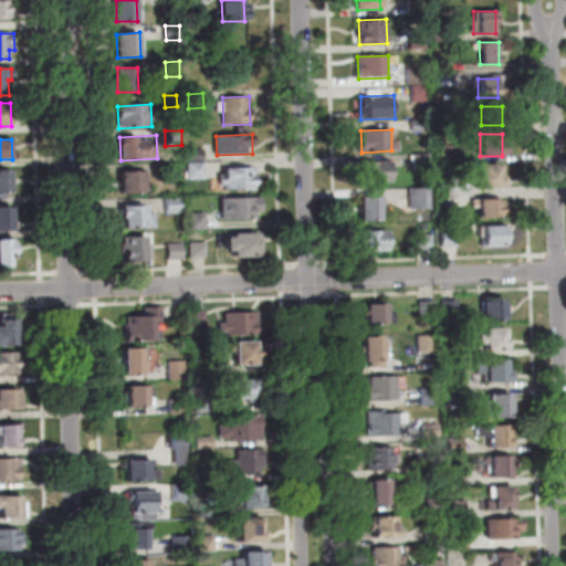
[(205,161),(190,161),(189,150),(203,149),(205,161)]
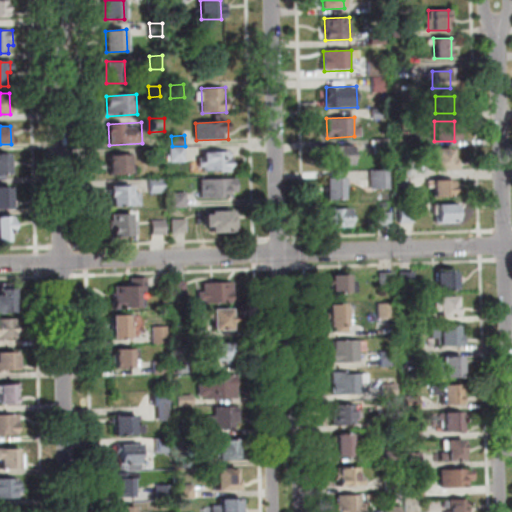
[(163,161),(150,162),(149,146),(162,145),(163,161)]
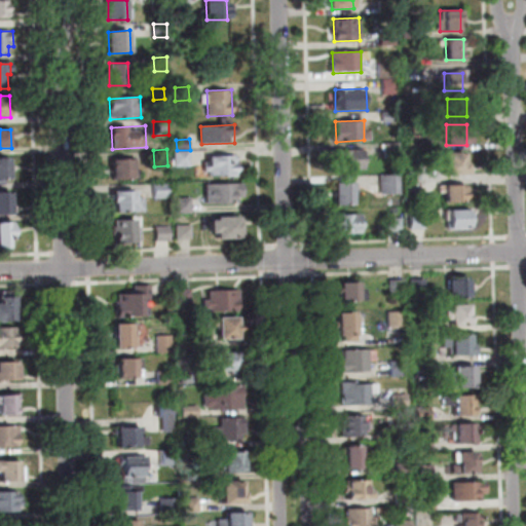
[(334,151),(364,150),(365,170),(335,171),(334,151)]
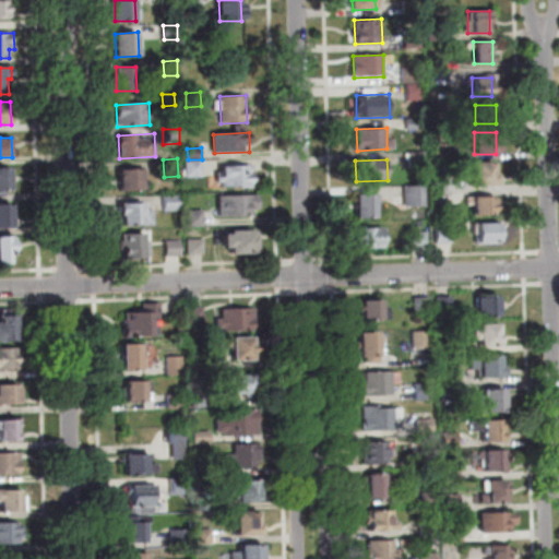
[(202,176),(187,177),(187,162),(202,162),(202,176)]
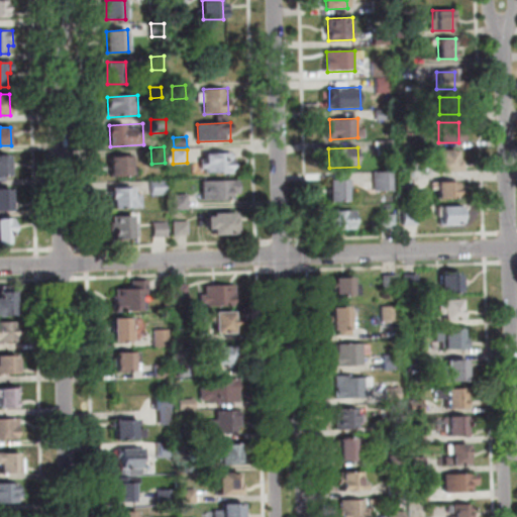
[(436,149),(457,149),(457,172),(436,172),(436,149)]
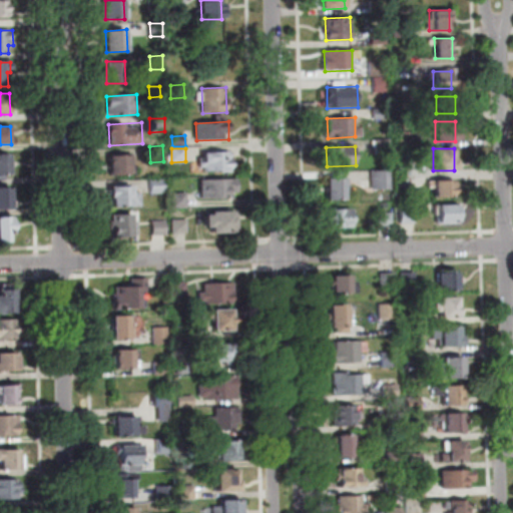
[(204,153),(230,152),(231,170),(204,171),(204,153)]
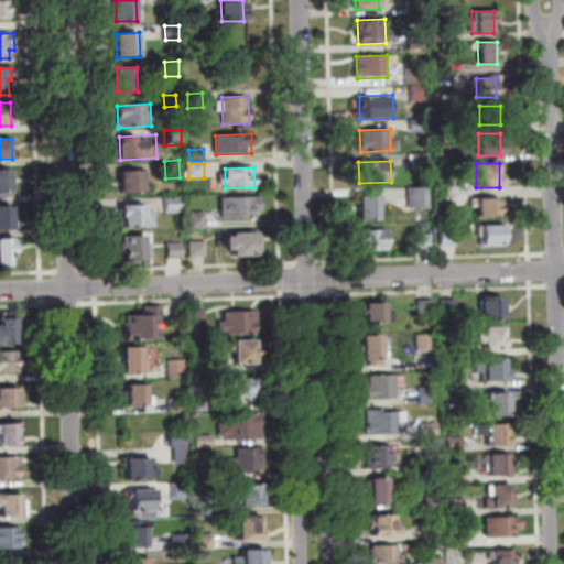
[(0,171),(11,171),(12,192),(4,192),(4,197),(0,197),(0,171)]
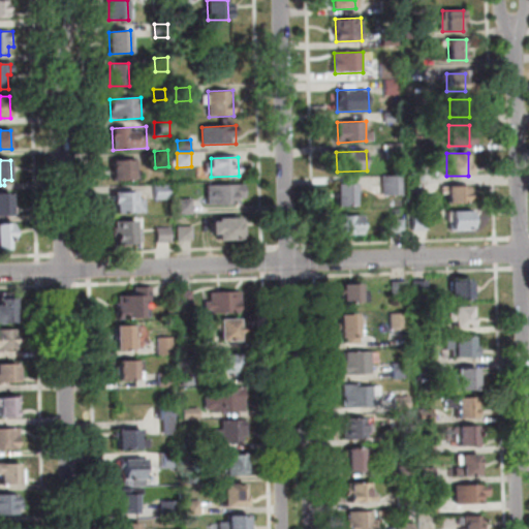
[(113,161),(135,160),(135,180),(114,181),(113,161)]
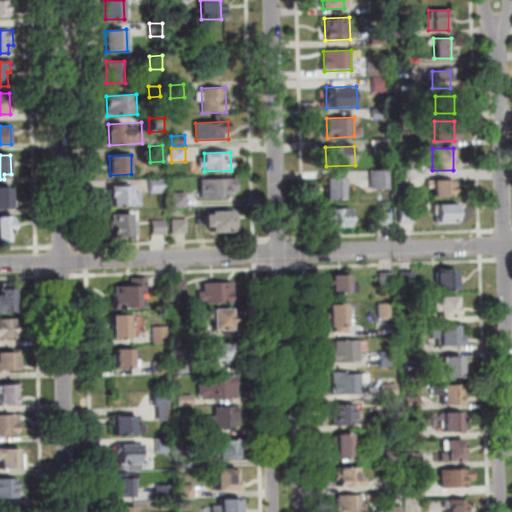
[(368,169),(368,188),(388,188),(388,169),(368,169)]
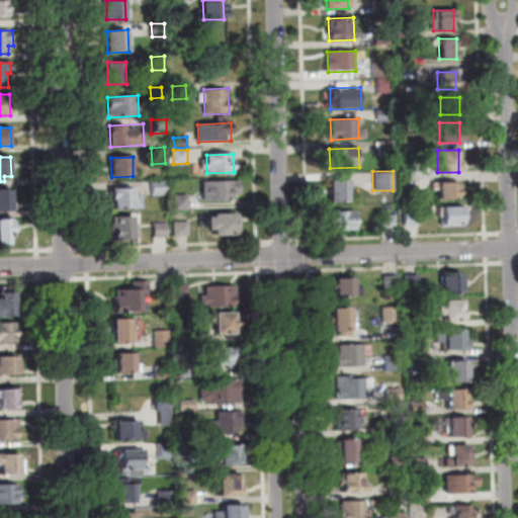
[(331,202),(330,181),(352,180),(353,198),(349,198),(349,201),(331,202)]
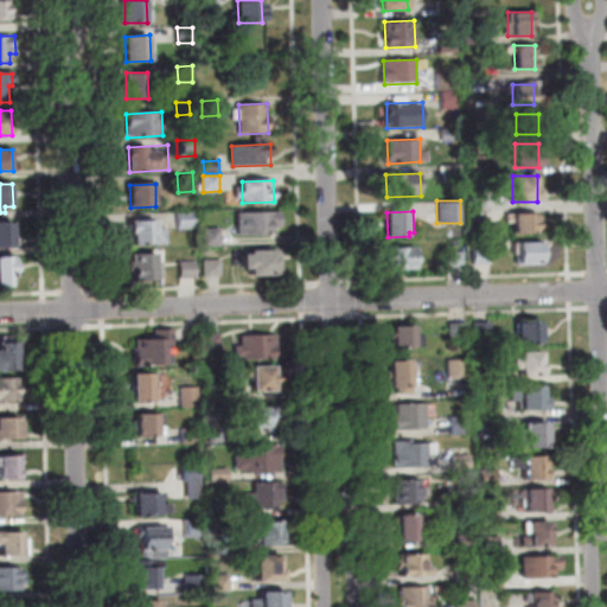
[(536,211),(510,211),(510,232),(536,232),(536,211)]
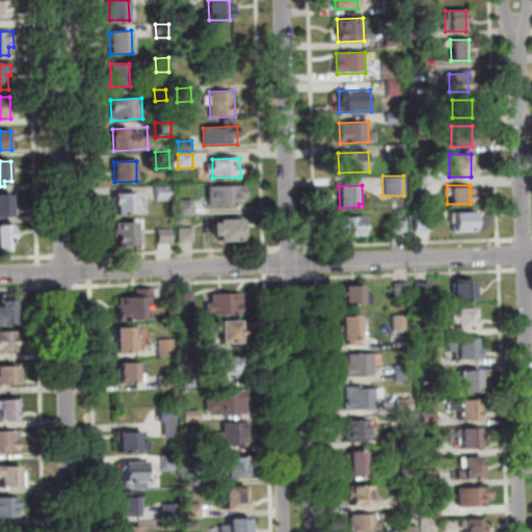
[(156,186),(170,186),(171,201),(157,201),(156,186)]
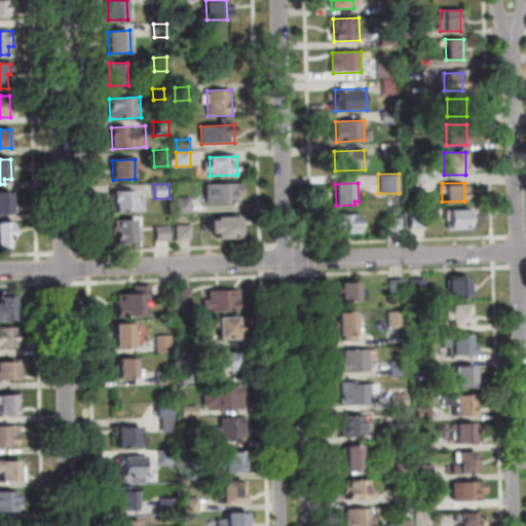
[(238,202),(207,204),(205,185),(243,184),(245,197),(238,197),(238,202)]
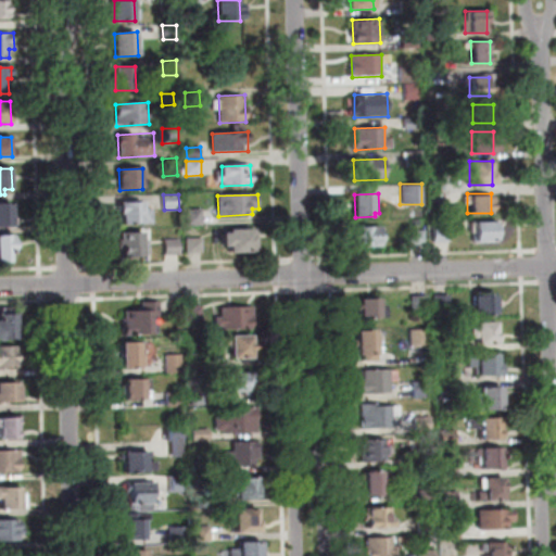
[(0,203),(13,203),(13,227),(0,227),(0,203)]
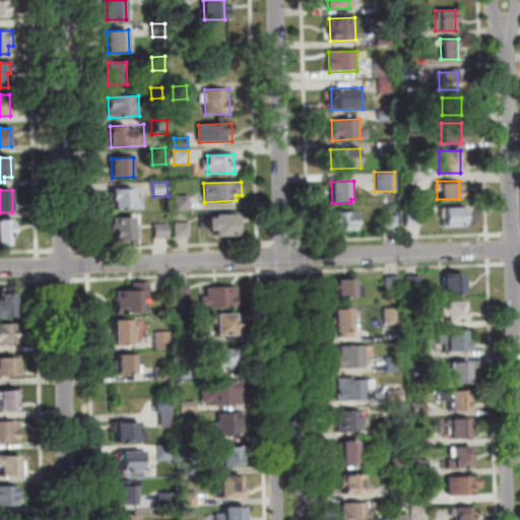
[(143,208),(116,210),(115,200),(112,200),(112,191),(135,190),(135,196),(142,196),(143,208)]
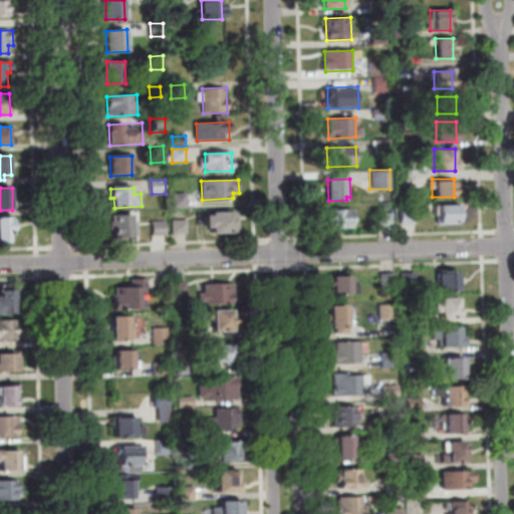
[(187,209),(174,210),(173,194),(187,194),(187,209)]
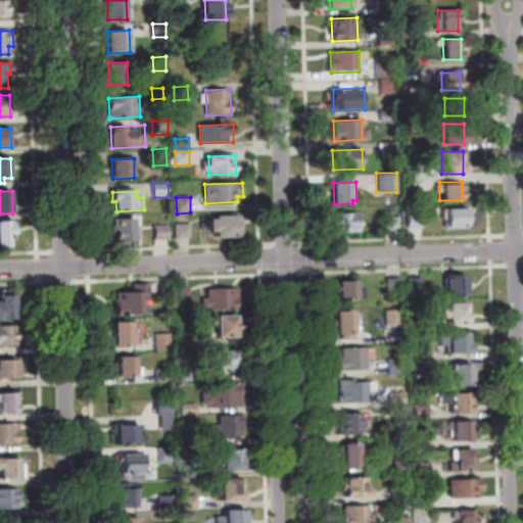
[(442,227),(467,227),(467,207),(442,207),(442,227)]
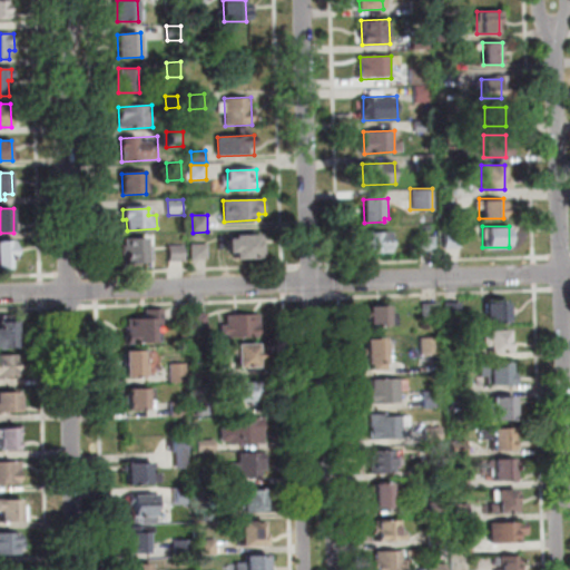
[(365,254),(364,235),(391,234),(392,253),(365,254)]
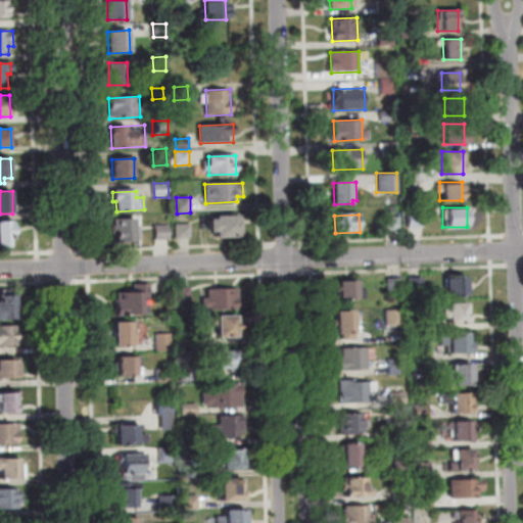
[(217,238),(217,232),(210,232),(209,220),(216,220),(216,217),(237,216),(238,237),(217,238)]
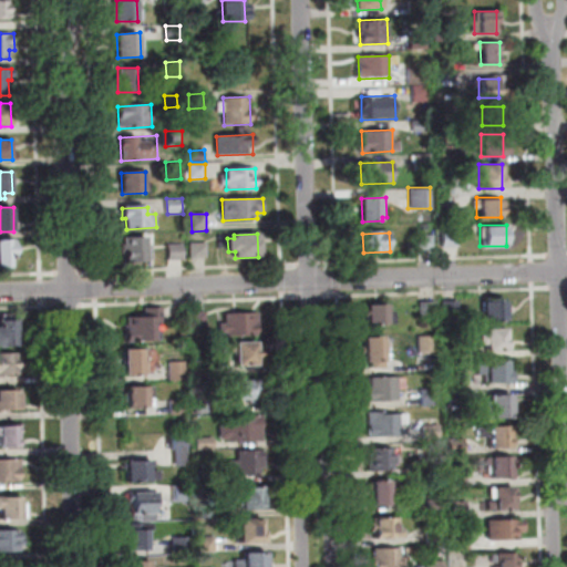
[(125,238),(147,237),(147,261),(126,263),(125,238)]
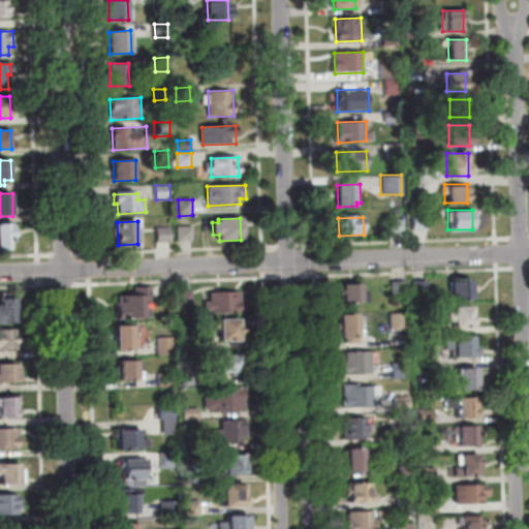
[(14,242),(10,242),(10,250),(0,250),(0,224),(14,224),(14,242)]
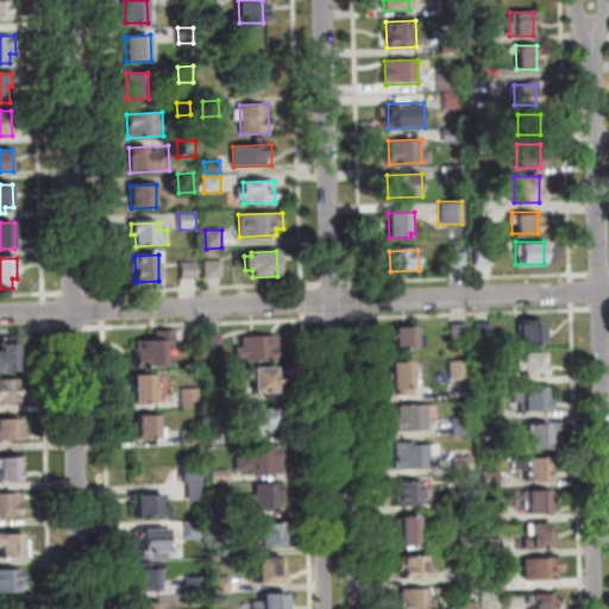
[(206,277),(205,262),(223,261),(224,277),(206,277)]
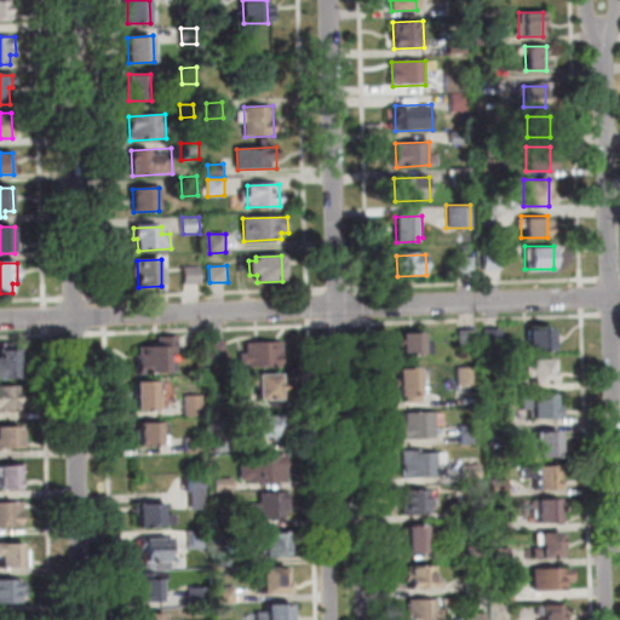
[(184,285),(184,268),(200,268),(201,283),(184,285)]
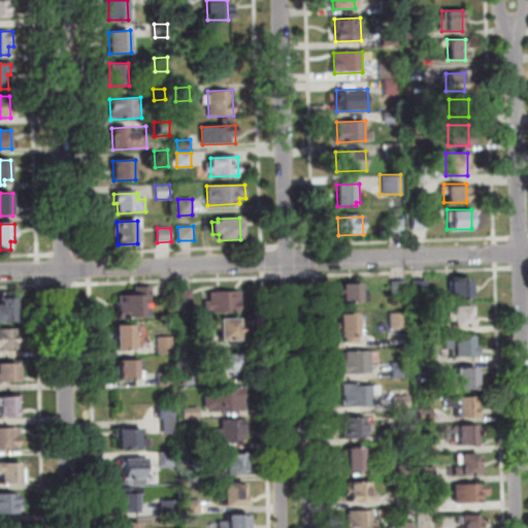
[(414,281),(428,281),(429,295),(414,296),(414,281)]
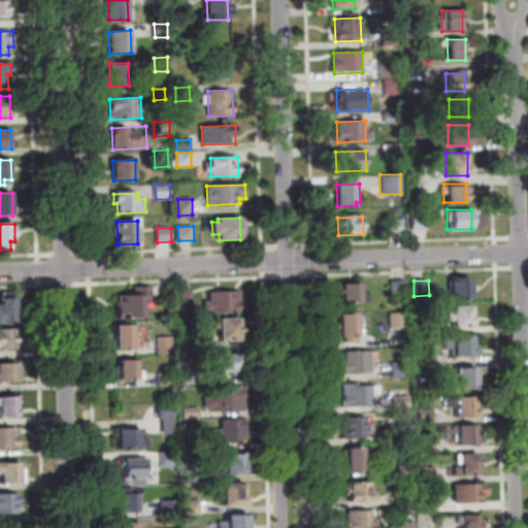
[(453,299),(452,282),(472,281),(473,298),(453,299)]
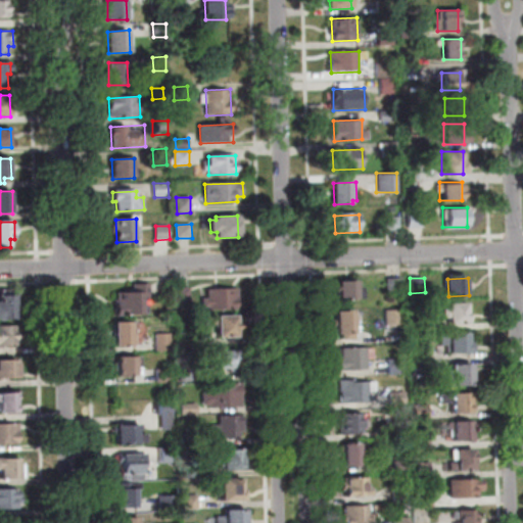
[(388,295),(387,279),(402,279),(403,294),(388,295)]
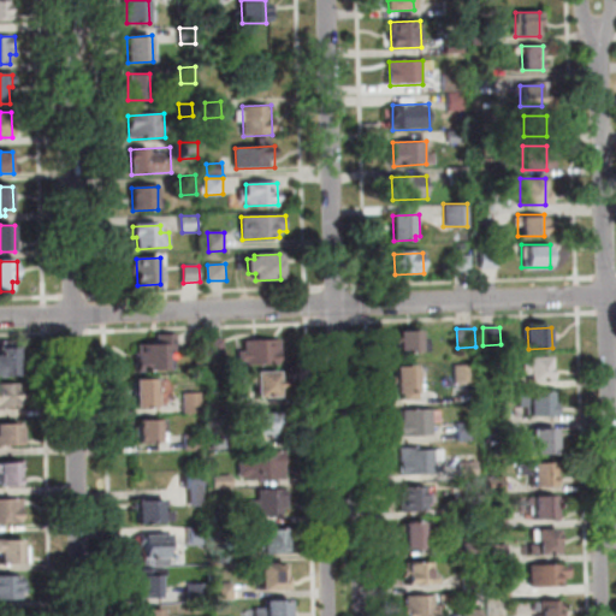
[(430,351),(401,353),(400,344),(398,344),(397,335),(400,335),(400,332),(422,331),(422,339),(430,339),(430,351)]
